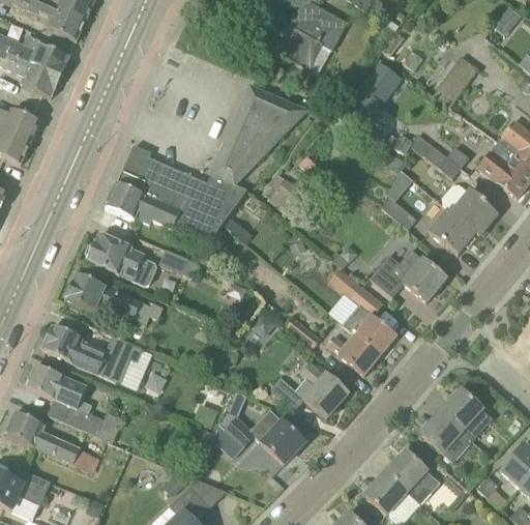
[(76,41),(86,21),(41,0),(9,0),(51,20),(47,28),(76,41)]
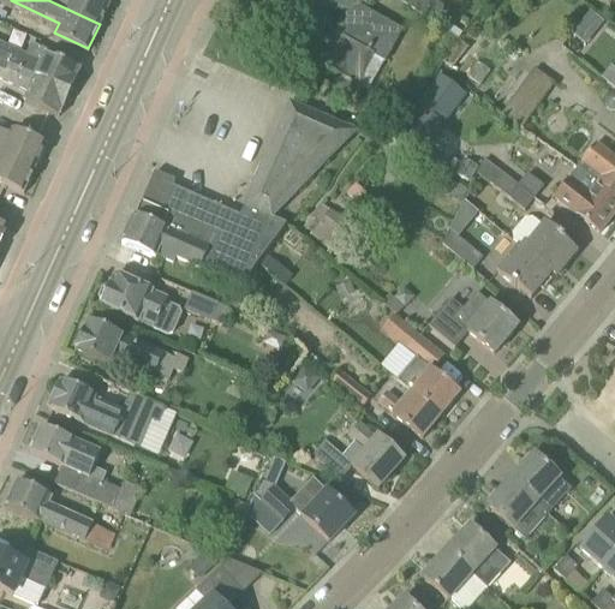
[(111,0),(48,0),(100,24),(111,0)]
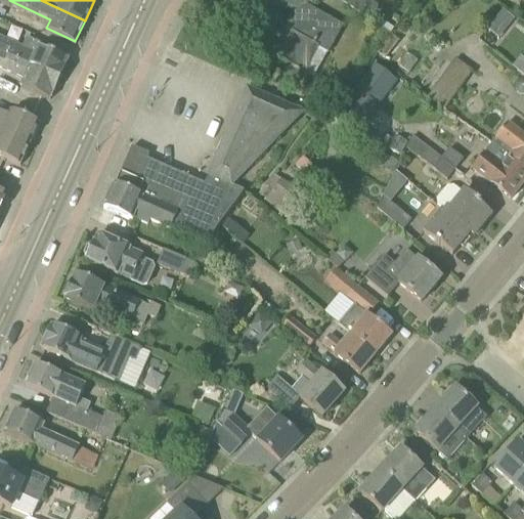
[(282,45),(277,54),(305,70),(318,44),(328,49),(342,24),(301,0),(298,0),(289,17),(296,22),(291,31),(282,45)]
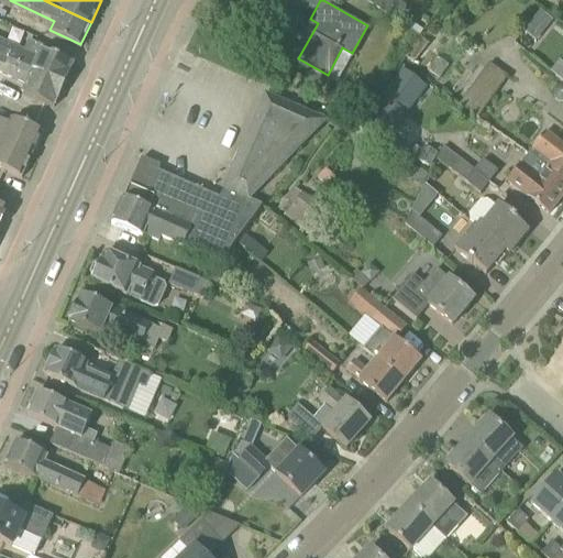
[(408,15),(414,7),(403,0),(370,0),(405,22),(408,15)]
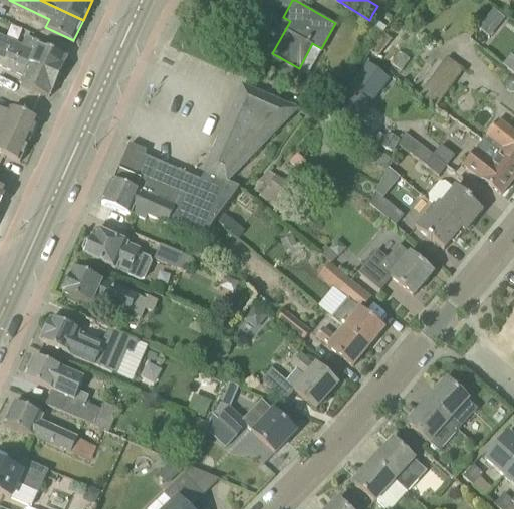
[(493,6),(487,13),(499,22),(504,15),(493,6)]
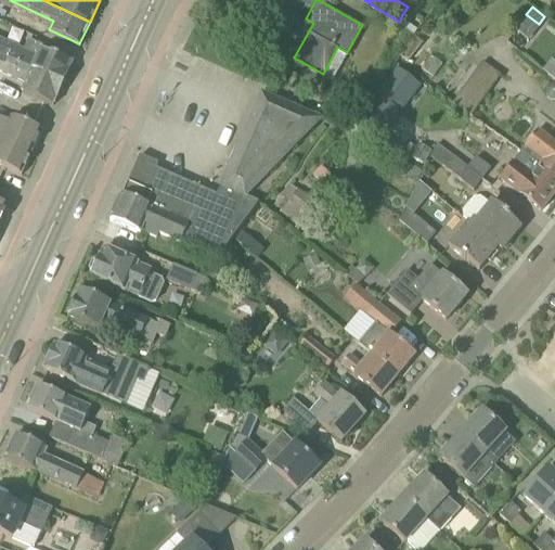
[(402,15),(399,22),(414,30),(417,25),(402,15)]
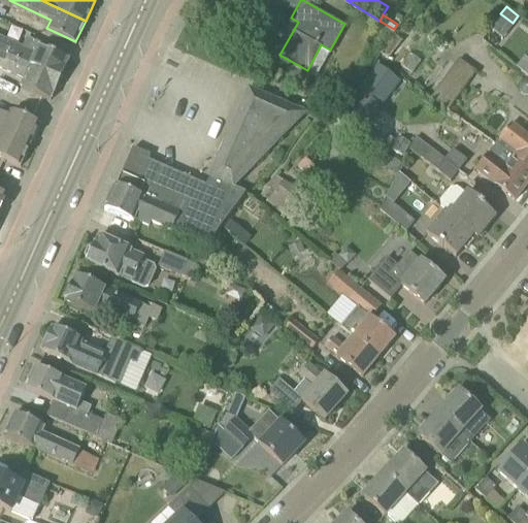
[(69,56),(41,43),(42,40),(27,34),(23,44),(14,39),(0,33),(0,48),(60,76),(69,56)]
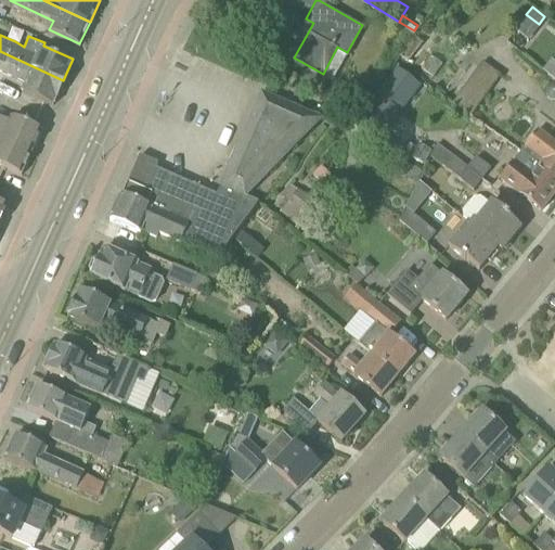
[(63,80),(0,51),(0,67),(26,80),(22,88),(53,102),(63,80)]
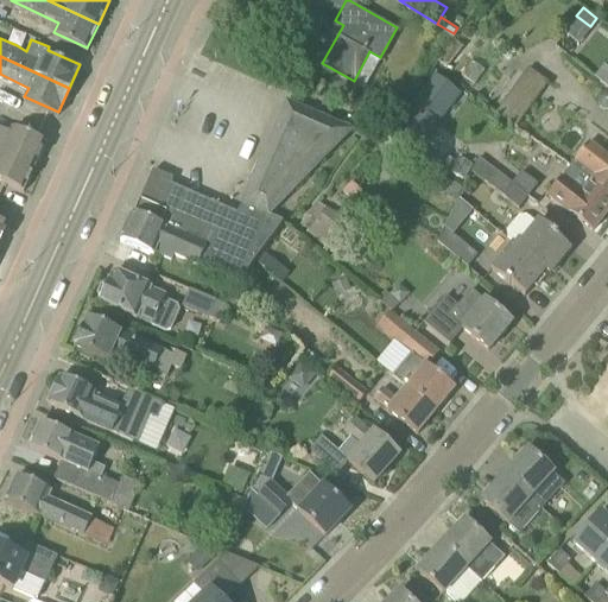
[(607,64),(603,62),(595,73),(607,83),(607,64)]
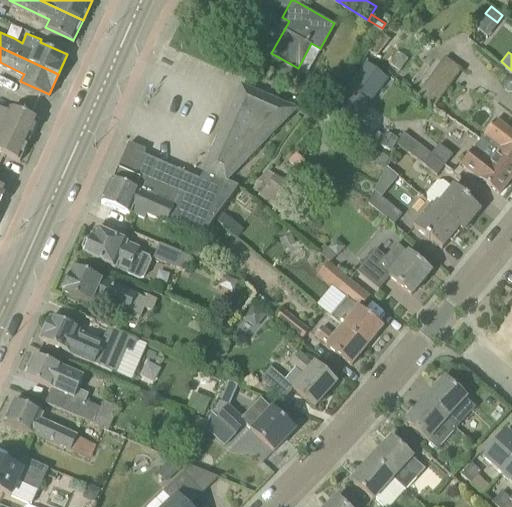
[(435,103),(462,65),(444,54),(419,91),(435,103)]
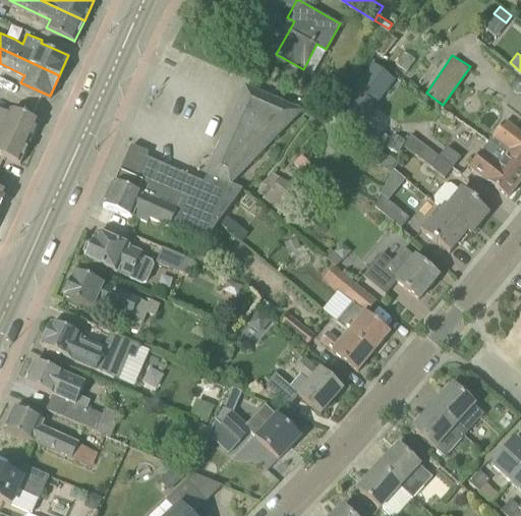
[(372,60),(366,67),(389,84),(395,77),(372,60)]
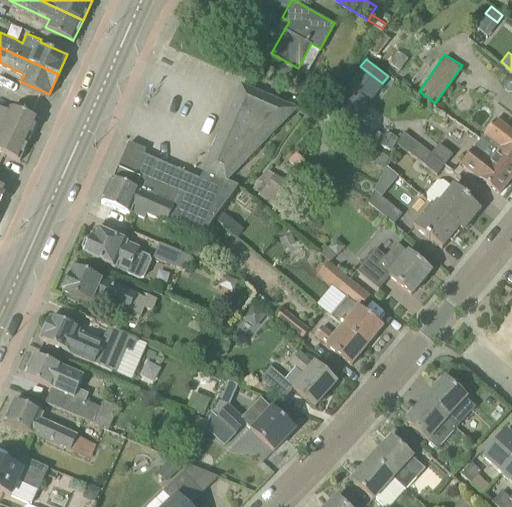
[(371,95),(355,82),(335,107),(351,120),(371,95)]
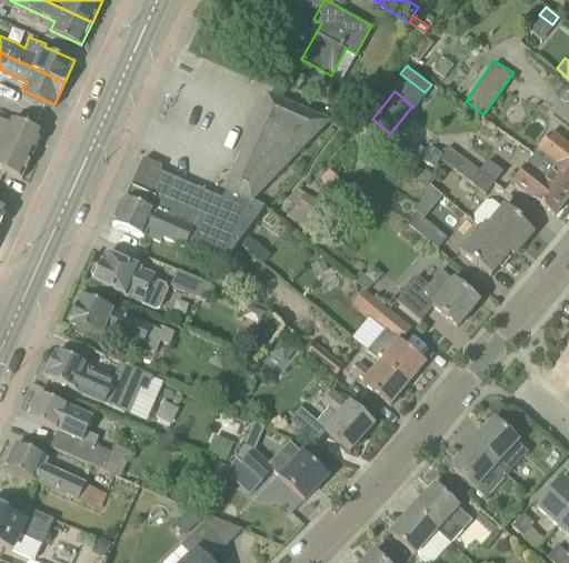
[(251,197),(329,119),(268,92),(227,187),(222,197),(160,169),(162,163),(143,156),(125,197),(113,222),(143,237),(146,233),(160,240),(162,234),(186,244),(223,260),(265,203),(251,197)]
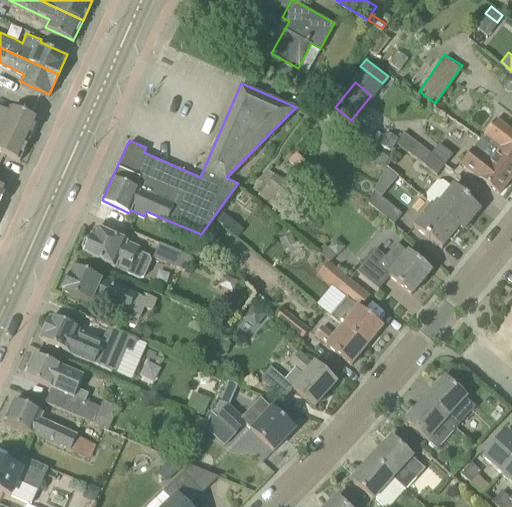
[(0,124),(29,138),(38,117),(11,105),(9,109),(0,105),(0,124)]
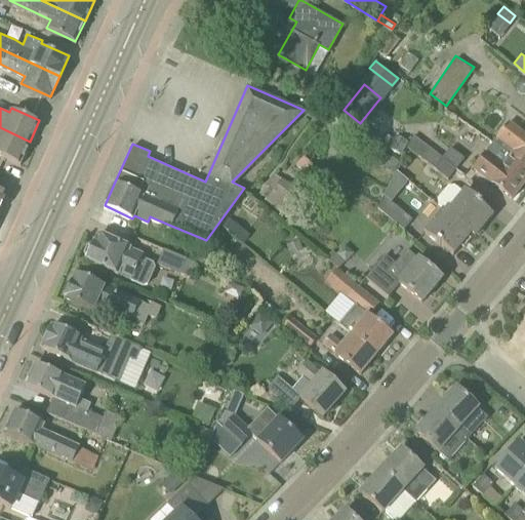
[(524,165),(524,130),(509,118),(492,141),(510,153),(524,165)]
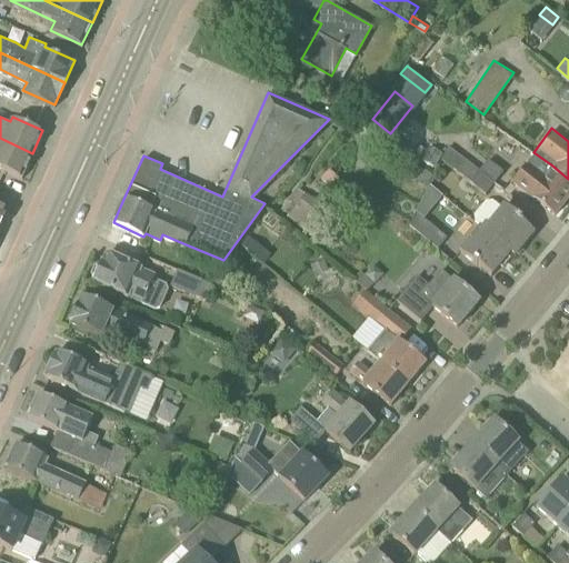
[(0,162),(23,173),(32,153),(0,138),(0,162)]
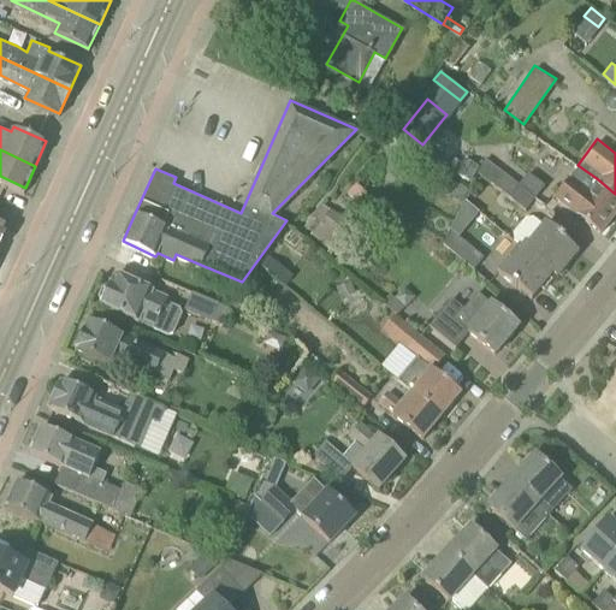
[(519,182),(503,169),(485,155),(478,169),(526,206),(534,195),(519,182)]
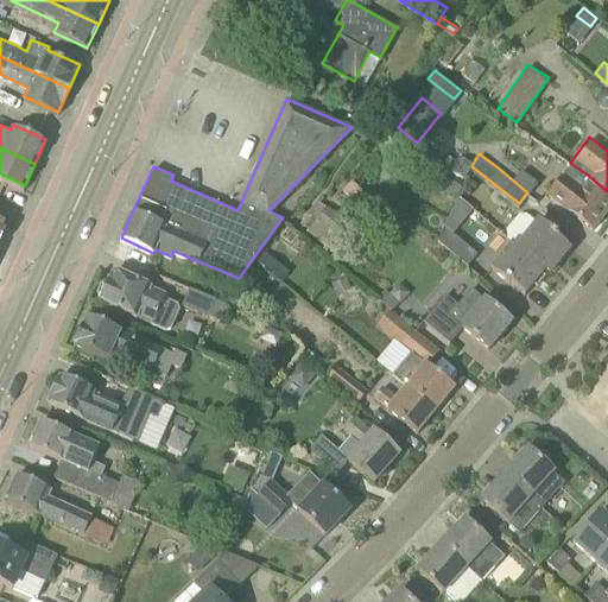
[(451,166),(451,168),(463,175),(470,162),(458,154),(454,163),(451,166)]
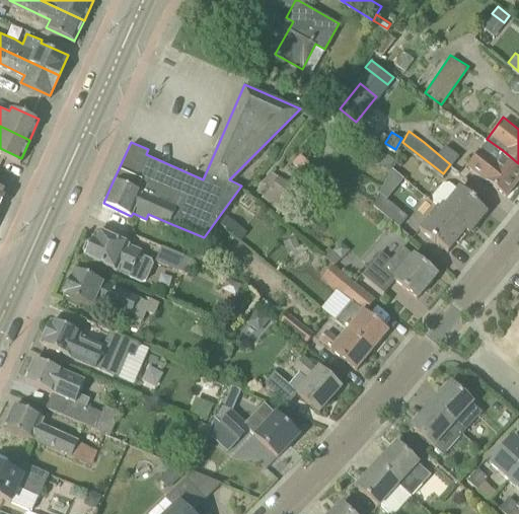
[(506,193),(518,175),(518,163),(504,151),(487,139),(467,163),(506,193)]
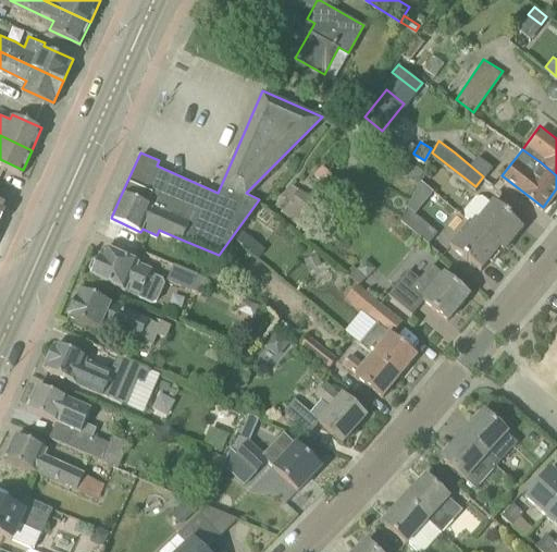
[(295,223),(309,206),(292,192),(277,209),(295,223)]
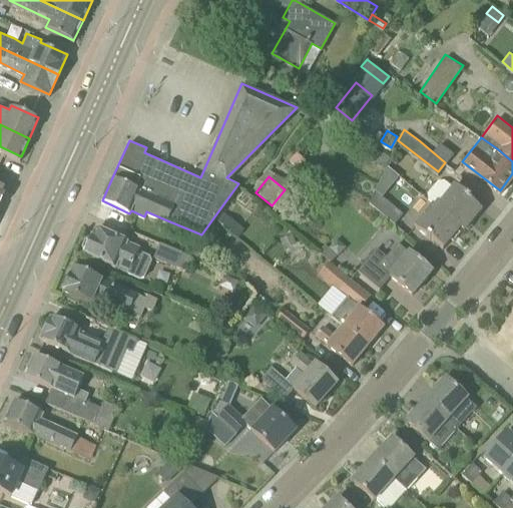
[(482,206),(471,197),(471,195),(456,182),(453,185),(445,178),(438,178),(428,192),(429,197),(434,201),(433,202),(464,228),(482,206)]
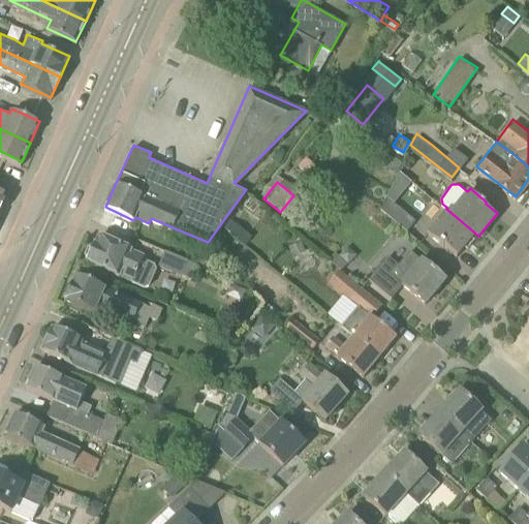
[(407,227),(411,222),(415,218),(386,194),(380,206),(407,227)]
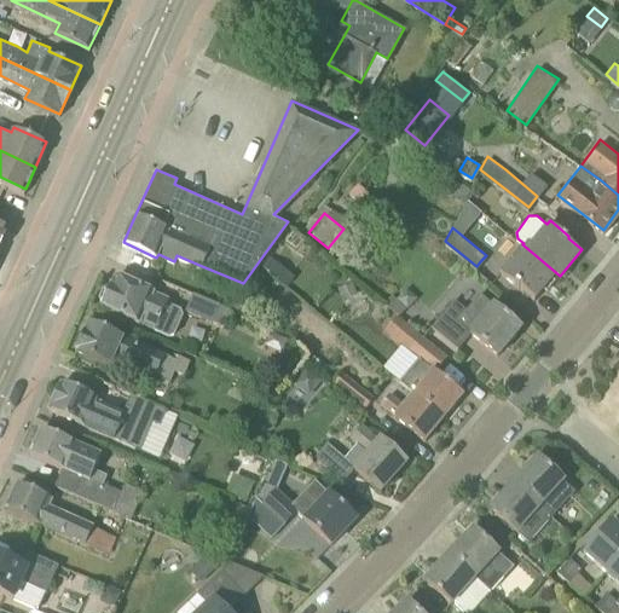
[(560,276),(522,244),(499,270),(520,287),(521,285),(534,298),(555,272),(560,276)]
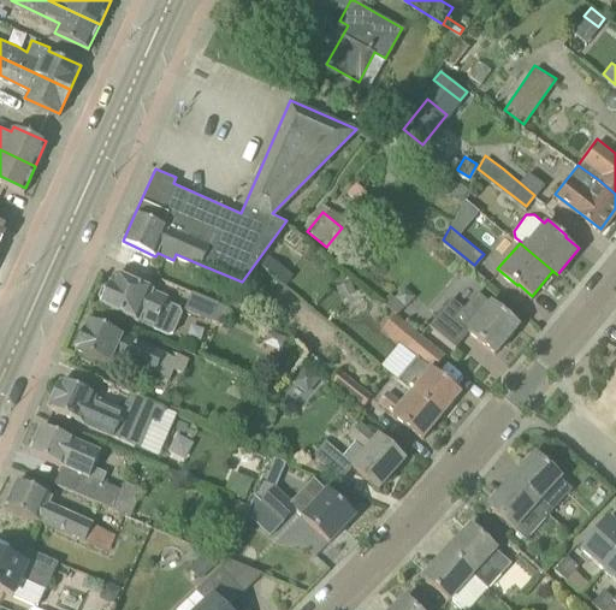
[(170,295),(116,272),(110,285),(102,285),(99,294),(104,300),(102,302),(140,320),(142,315),(154,320),(152,325),(167,332),(173,330),(182,311),(179,305),(167,298),(170,295)]
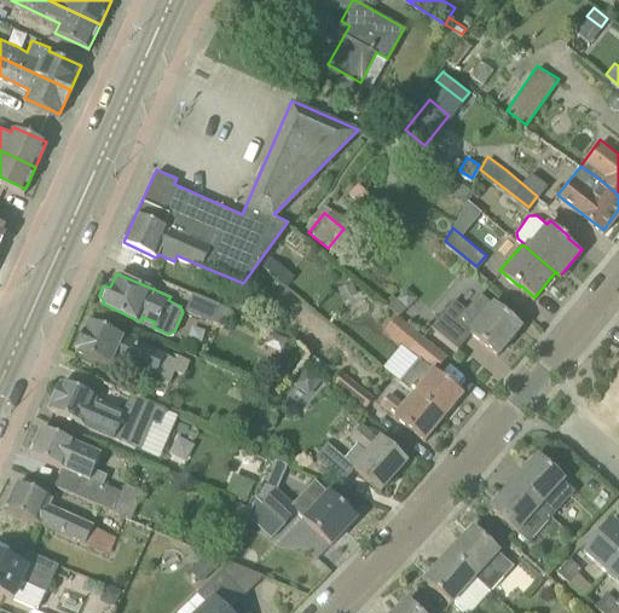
[(343,298),(358,291),(352,279),(337,285),(343,298)]
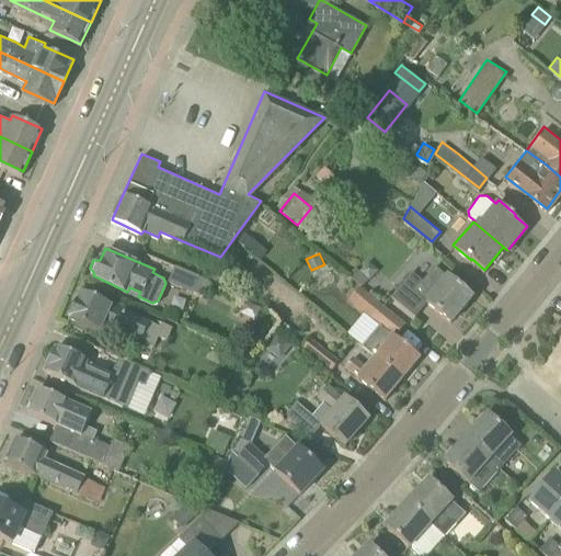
[(192,290),(198,274),(175,263),(169,280),(192,290)]
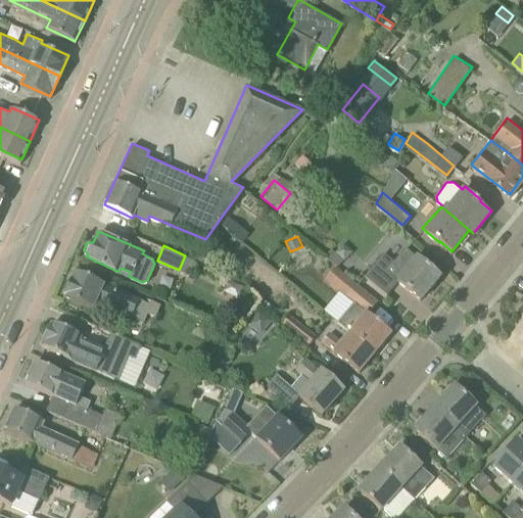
[(421,298),(440,275),(405,245),(394,259),(384,250),(365,274),(387,292),(398,280),(421,298)]
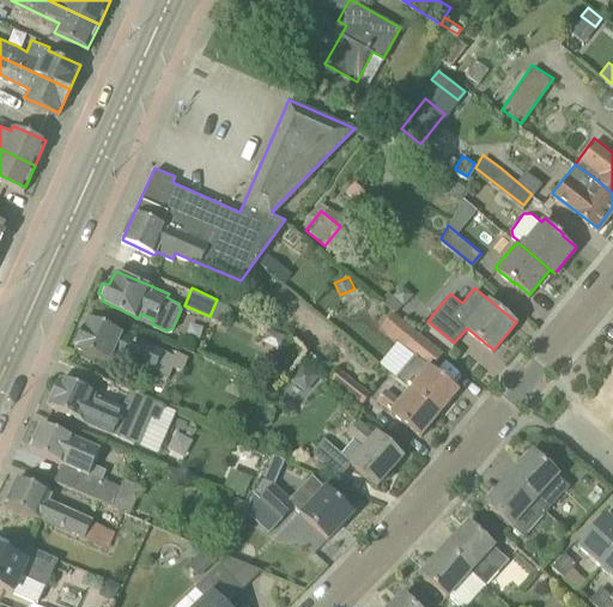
[(387,291),(382,298),(394,309),(400,303),(387,291)]
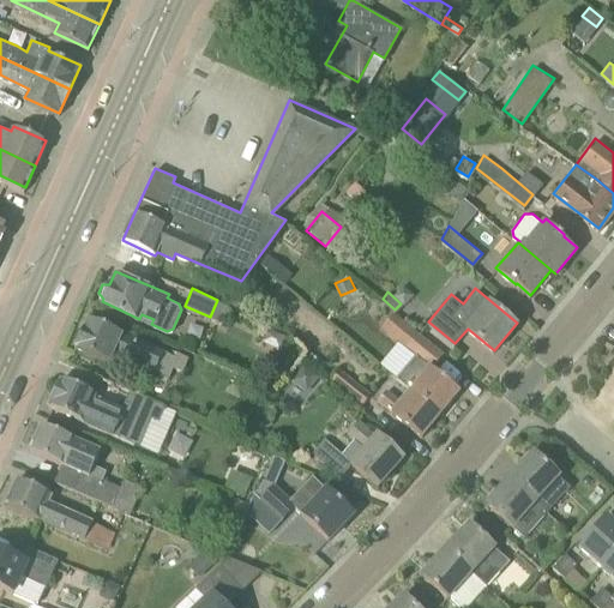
[(217,300),(210,317),(223,323),(232,306),(217,300)]
